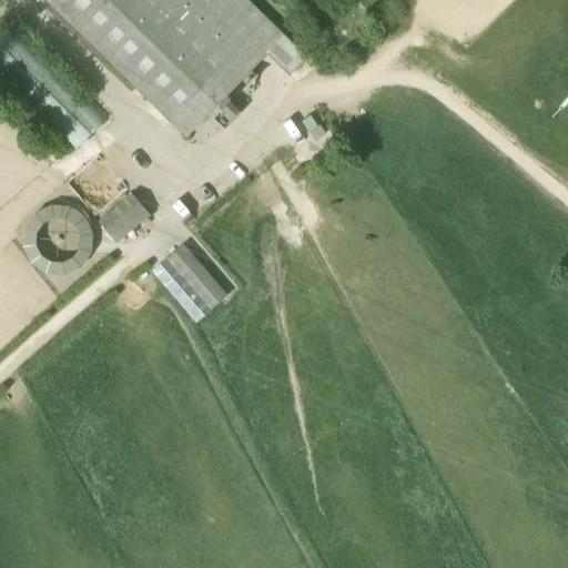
[(175,0),(47,0),(186,135),(250,71),(175,0)]
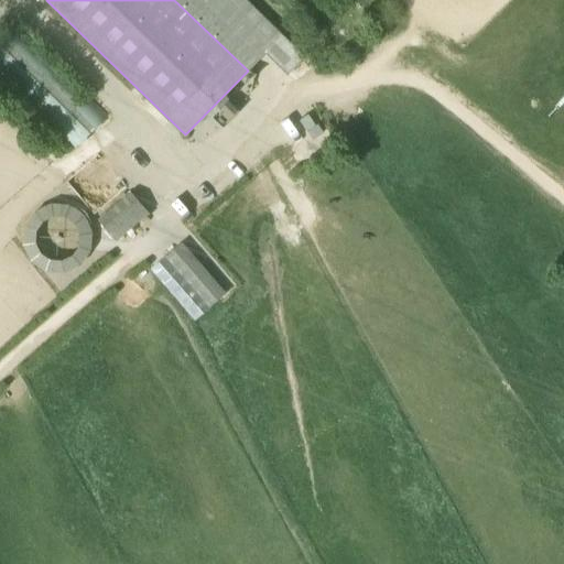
[(282,35),(245,0),(174,0),(248,71),(267,51),(282,35)]
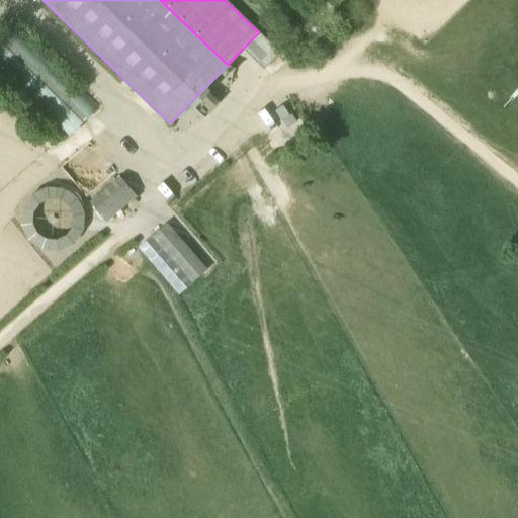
[(98,106),(13,23),(0,35),(0,70),(68,137),(98,106)]
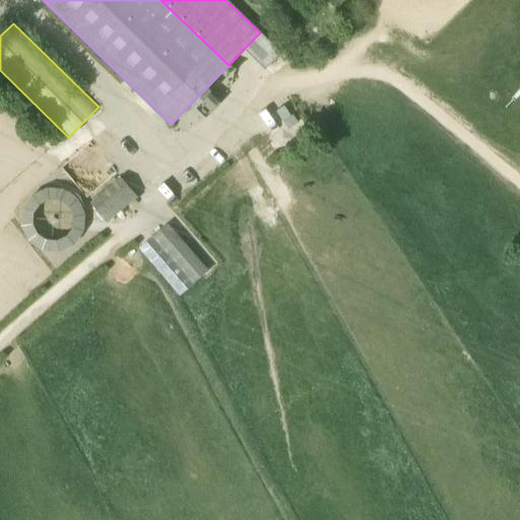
[(260,33),(246,47),(263,64),(277,50),(260,33)]
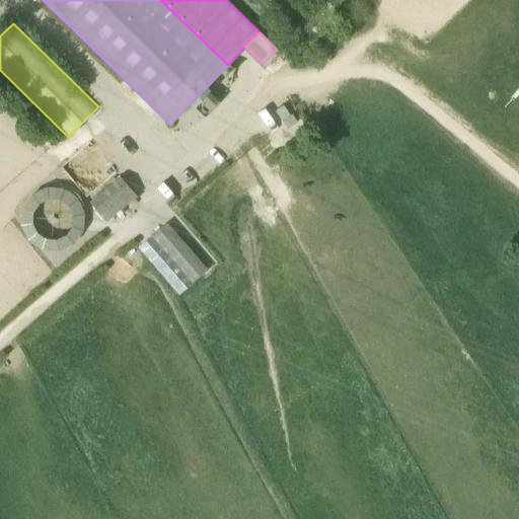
[(120,178),(91,203),(106,220),(135,196),(120,178)]
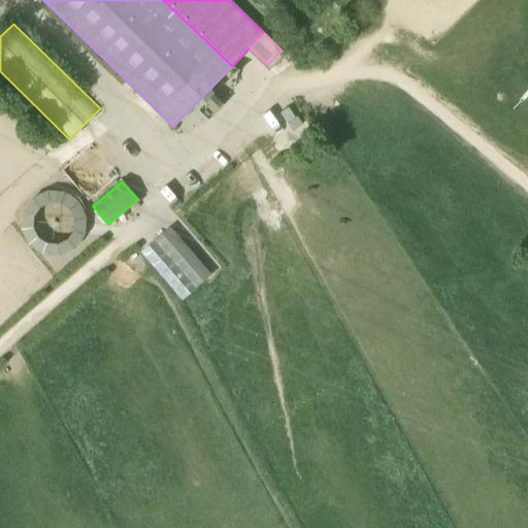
[(87,194),(28,192),(26,249),(85,252),(87,194)]
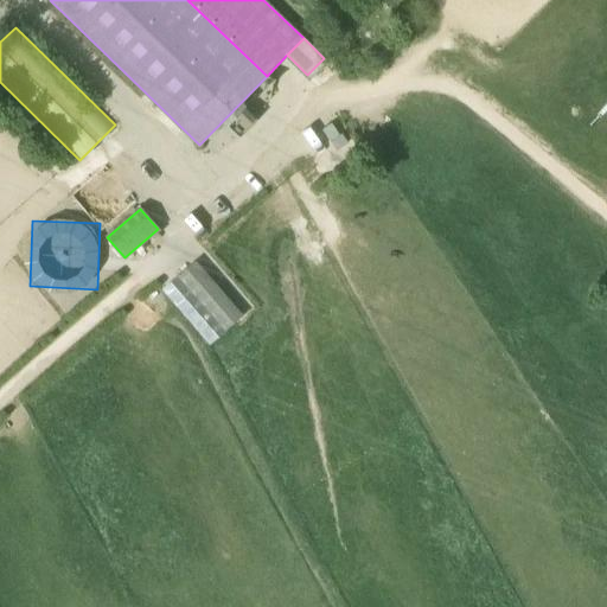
[(237,320),(190,266),(178,275),(225,330),(227,330),(237,320)]
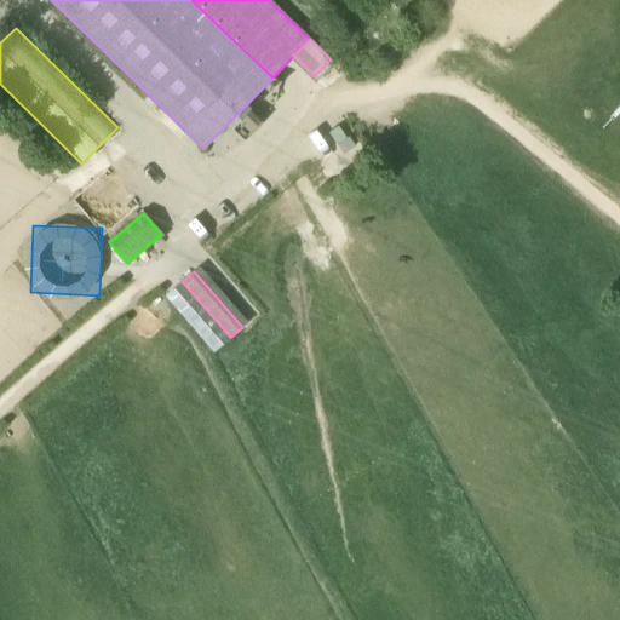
[(230,337),(182,281),(166,294),(214,350),(230,337)]
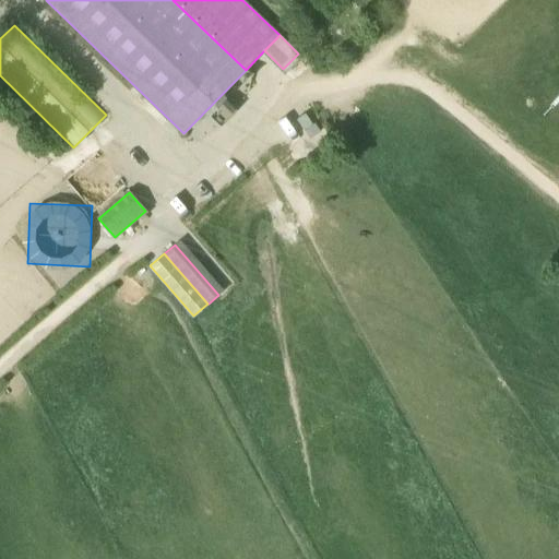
All buildings are outlined.
